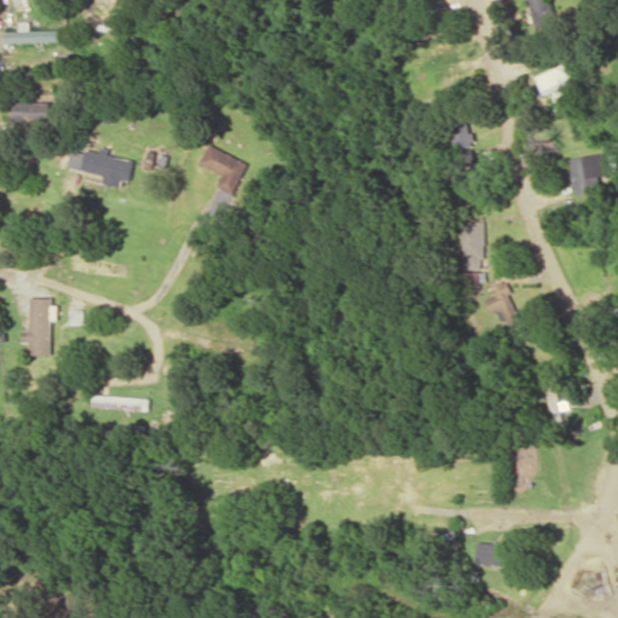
[(33,29),(31,21),(21,21),(21,29),(5,30),(6,42),(63,41),(62,28),(33,29)]
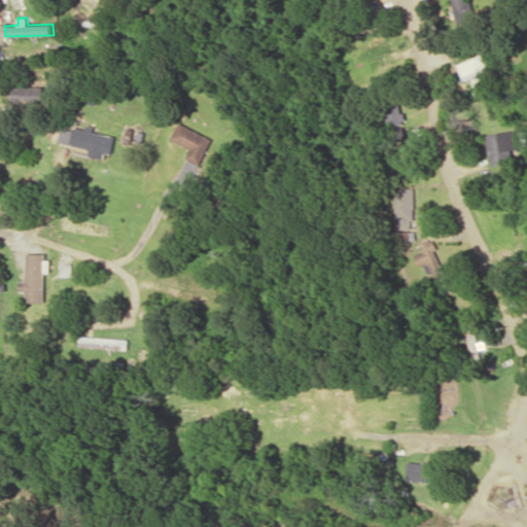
[(44,86),(14,85),(14,100),(43,100),(44,86)]
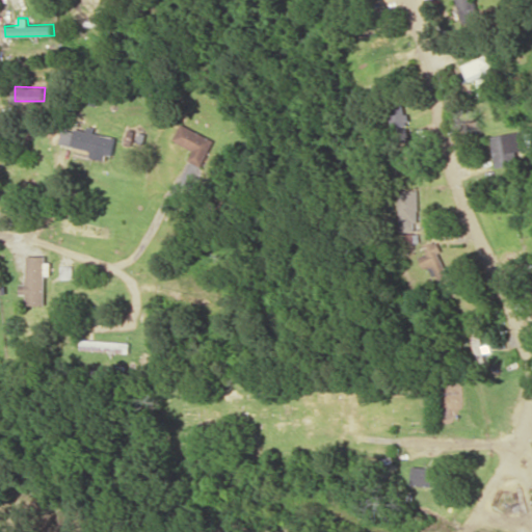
[(410,143),(408,106),(394,107),(395,144),(410,143)]
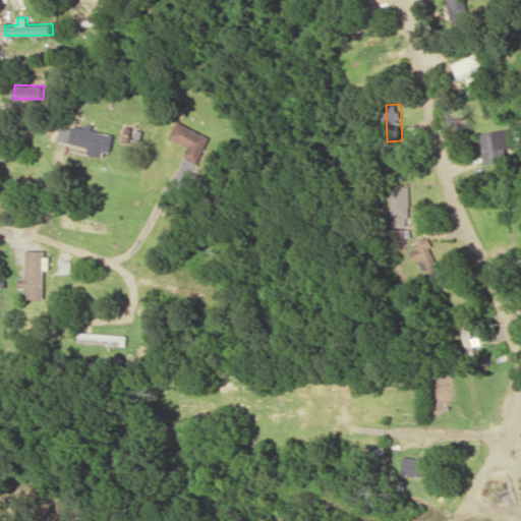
[(211,135),(177,121),(170,137),(189,147),(185,157),(199,163),(211,135)]
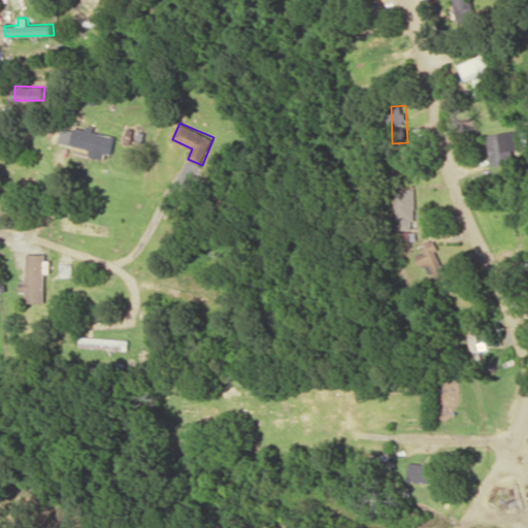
[(116,136),(74,126),(73,130),(63,127),(59,142),(90,150),(88,156),(109,161),(116,136)]
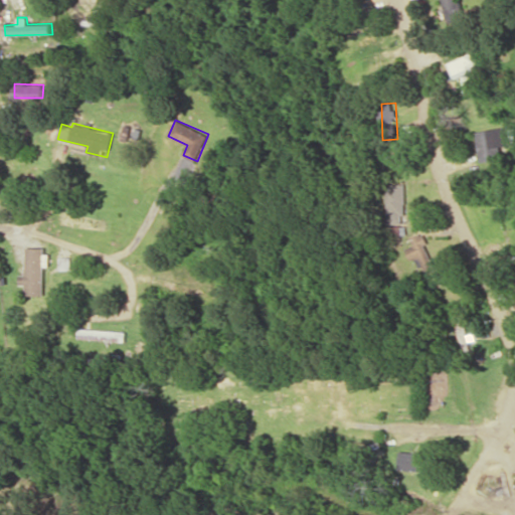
[(500,146),(510,145),(508,127),(477,130),(480,161),(501,159),(500,146)]
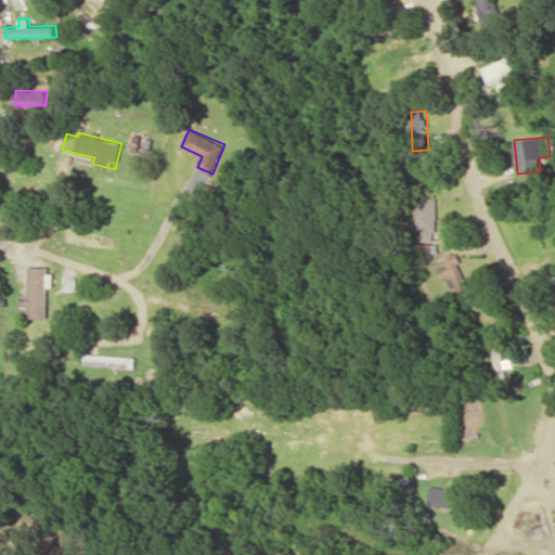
[(416,197),(416,260),(436,260),(436,242),(437,242),(436,197),(416,197)]
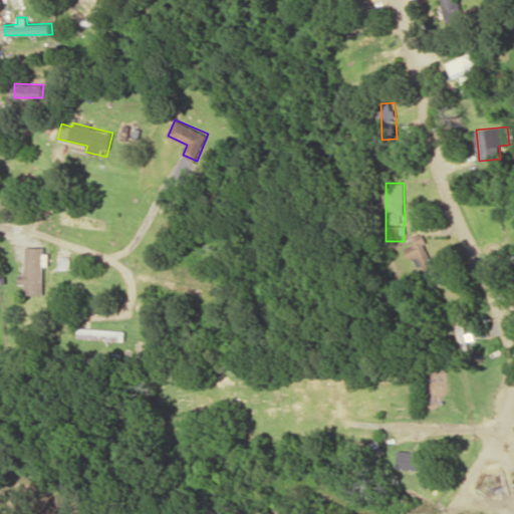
[(415,271),(433,265),(422,232),(411,236),(414,244),(407,246),(415,271)]
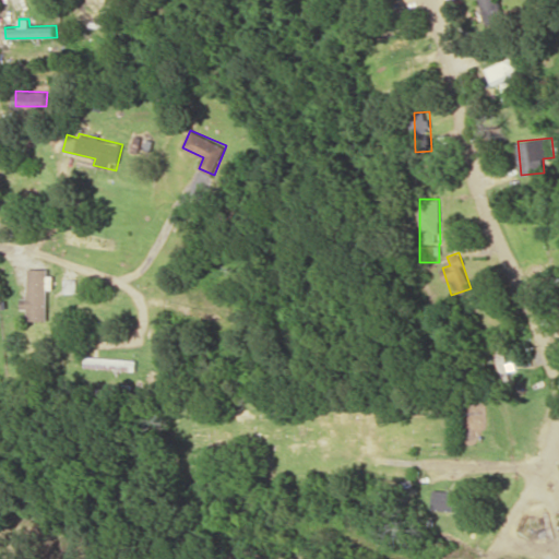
[(30,297),(23,297),(23,309),(30,309),(30,320),(49,320),(51,269),(31,268),(30,297)]
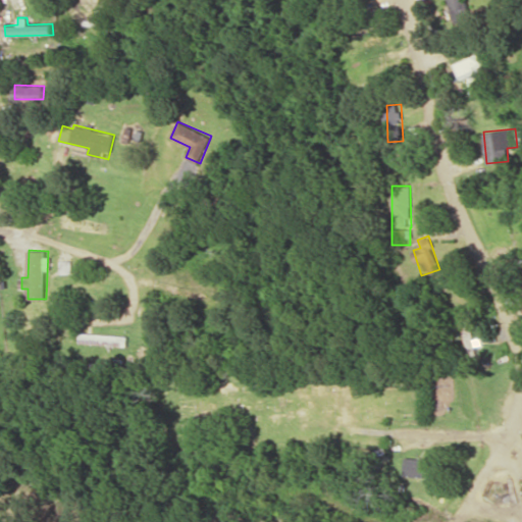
[(429,459),(405,456),(403,474),(426,477),(429,459)]
